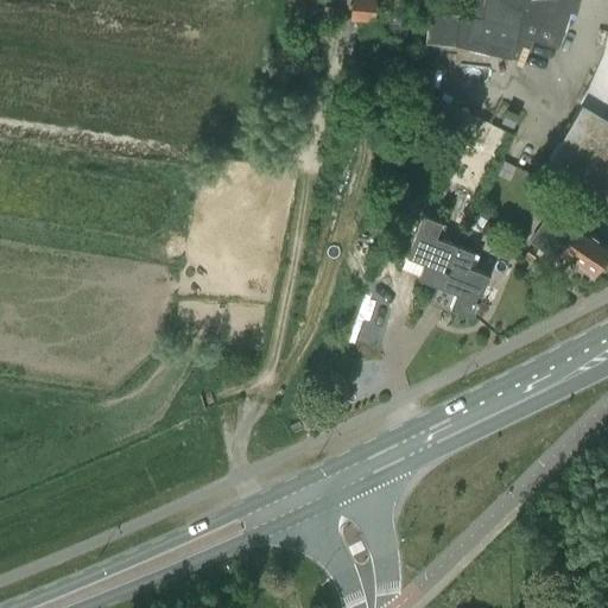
[(354,0),(353,18),(372,20),(374,0),(354,0)]
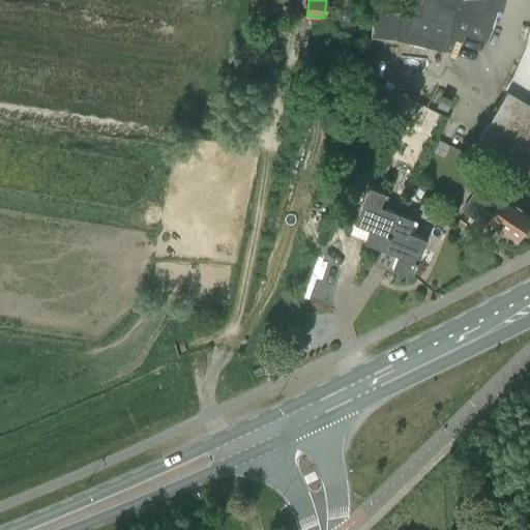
[(400,13),(401,11),(374,7),(370,36),(395,39),(445,50),(449,29),(464,34),(486,41),(498,0),(414,0),(410,16),(400,13)]
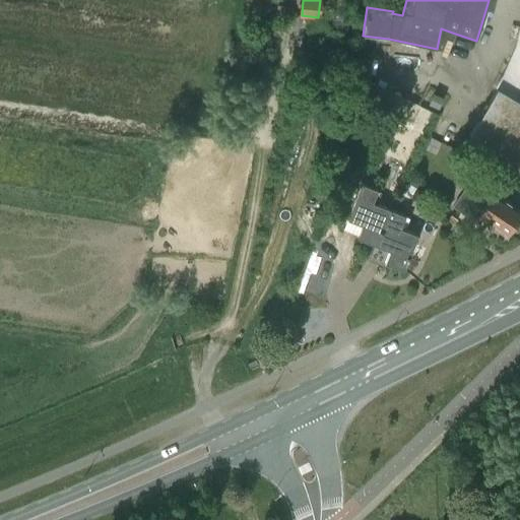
[(293,7),(276,6),(276,13),(291,15),(293,7)]
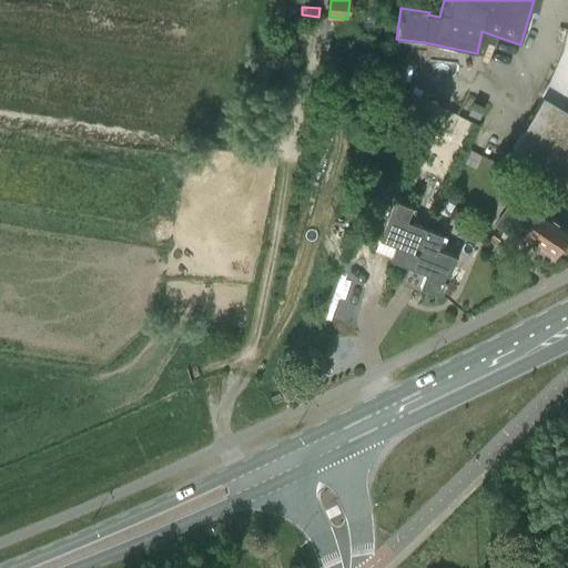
[(318,67),(335,69),(342,20),(325,19),(318,67)]
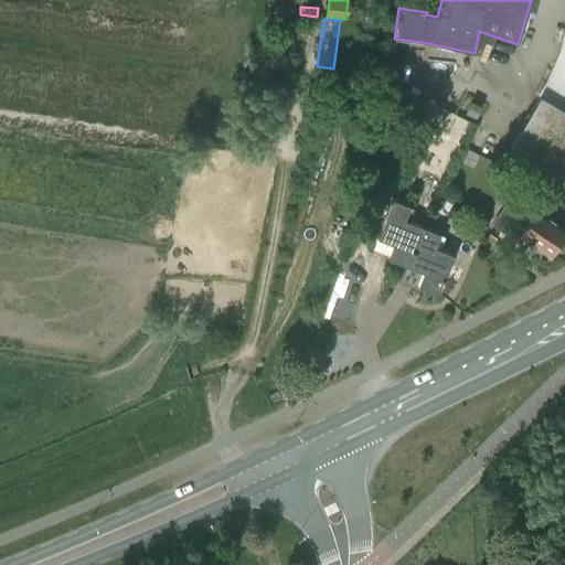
[(509,147),(564,179),(564,27),(561,50),(546,82),(547,83),(540,96),(540,95),(509,147)]
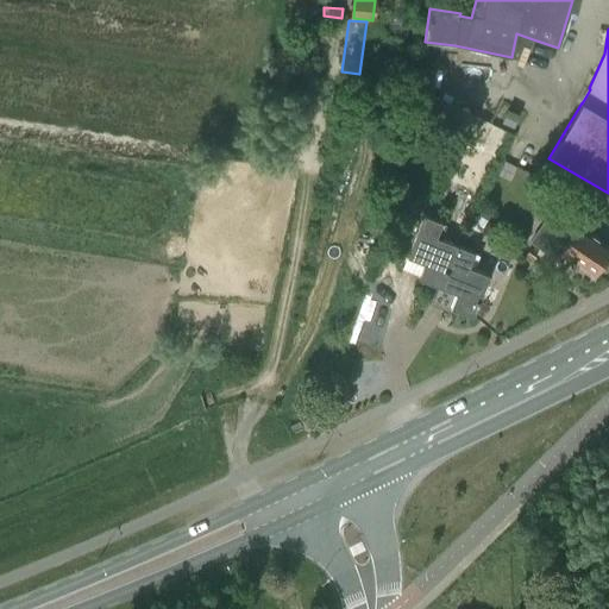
[(512,57),(525,63),(533,39),(516,33),(512,57)]
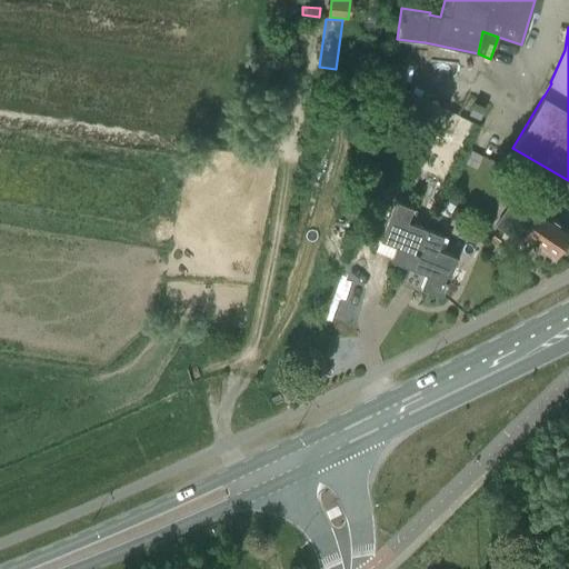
[(391,111),(449,139),(467,149),(478,125),(459,116),(402,88),(391,111)]
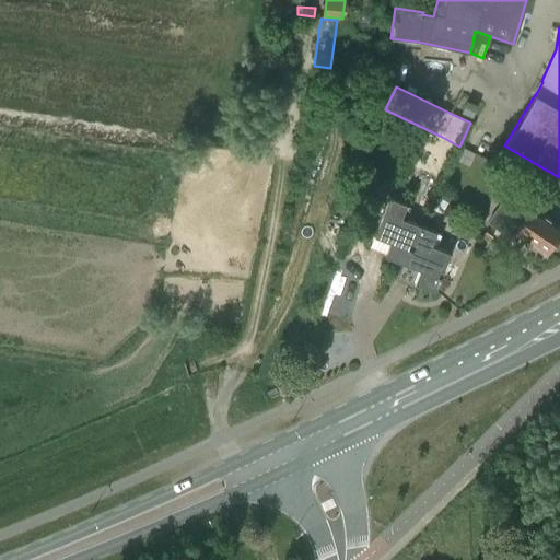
[(461,113),(471,117),(477,105),(466,100),(461,113)]
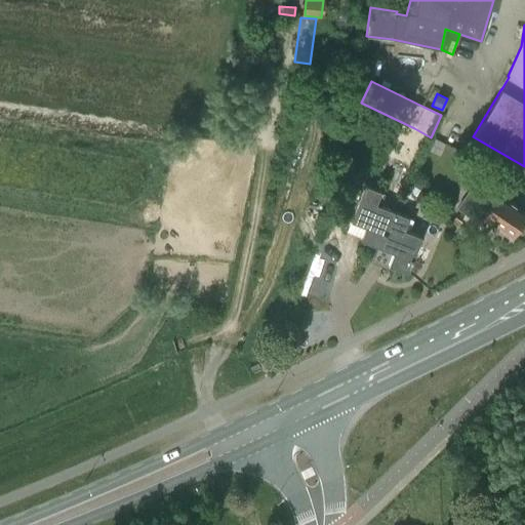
[(462,154),(472,160),(480,146),(470,139),(462,154)]
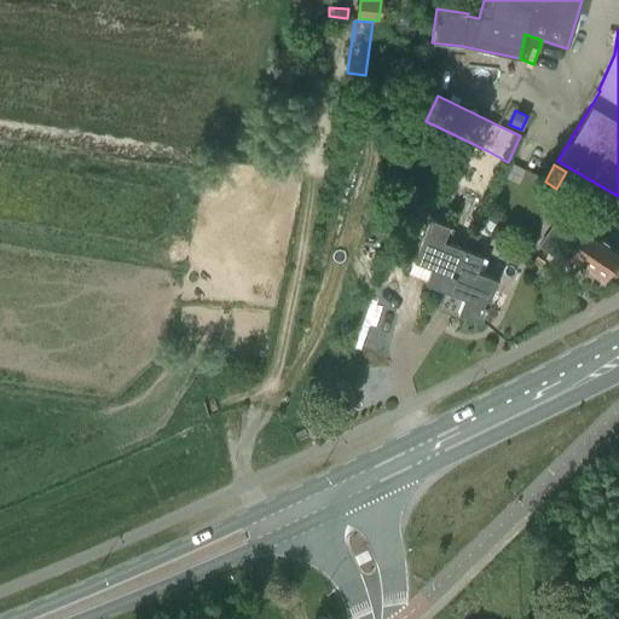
[(498,219),(486,212),(479,225),(490,232),(498,219)]
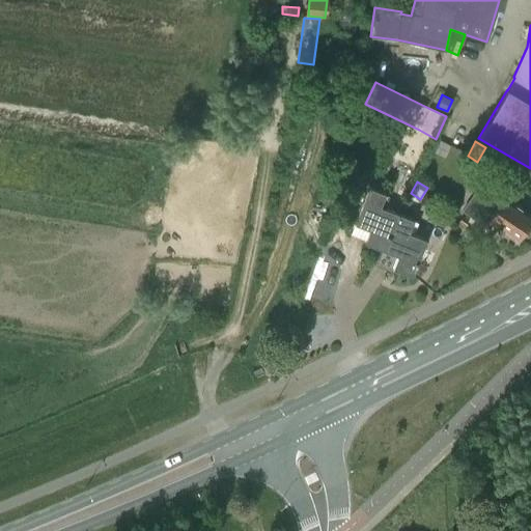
[(363,241),(385,249),(397,213),(380,205),(385,193),(368,187),(354,222),(368,228),(363,241)]
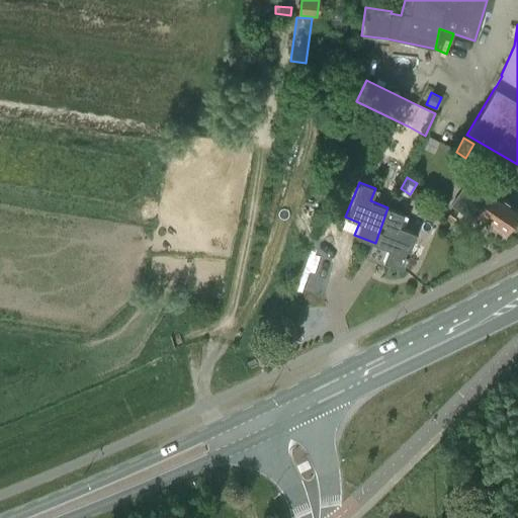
[(476,213),(476,214),(487,223),(487,222),(504,233),(511,223),(513,224),(517,216),(517,212),(517,211),(517,209),(491,191),(491,192),(482,186),(477,192),(464,184),(449,205),(467,218),(471,211),(476,213)]
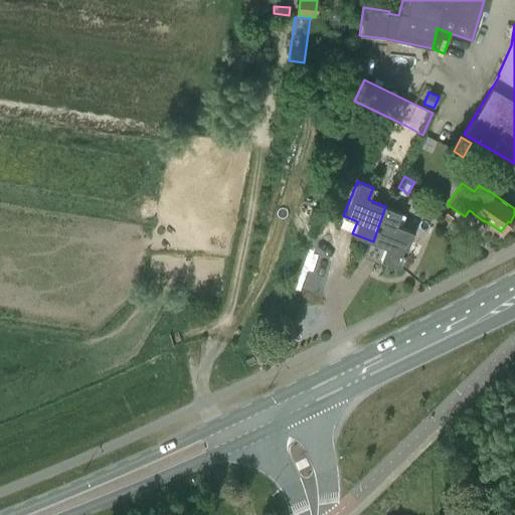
[(385,206),(373,241),(385,246),(380,259),(399,267),(413,232),(396,225),(401,213),(385,206)]
